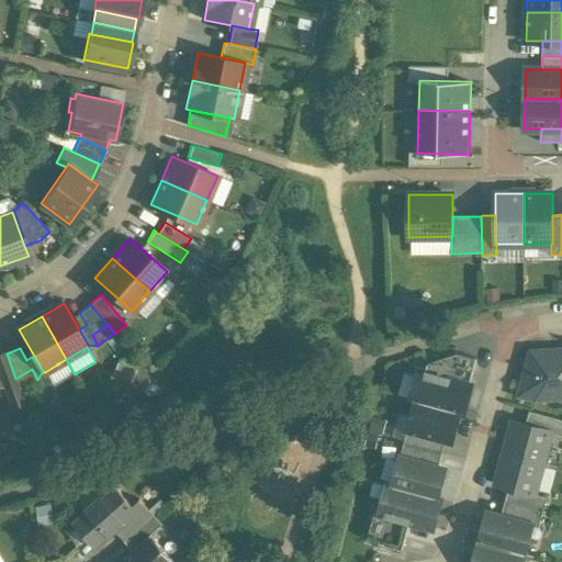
[(561,349),(531,351),(520,394),(536,398),(561,396),(561,349)]
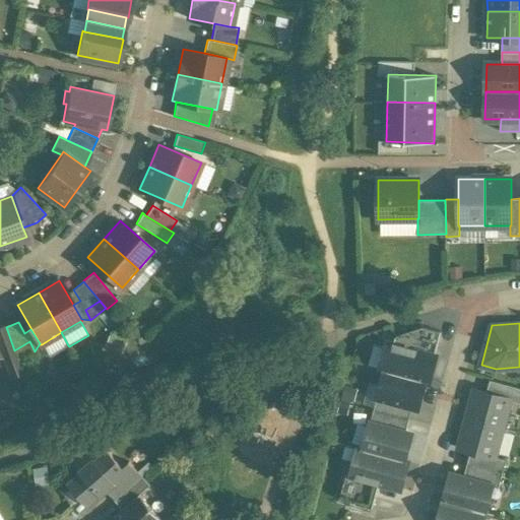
[(5,326),(0,327),(0,358),(2,358),(4,365),(17,360),(17,359),(14,350),(6,327),(5,326)]
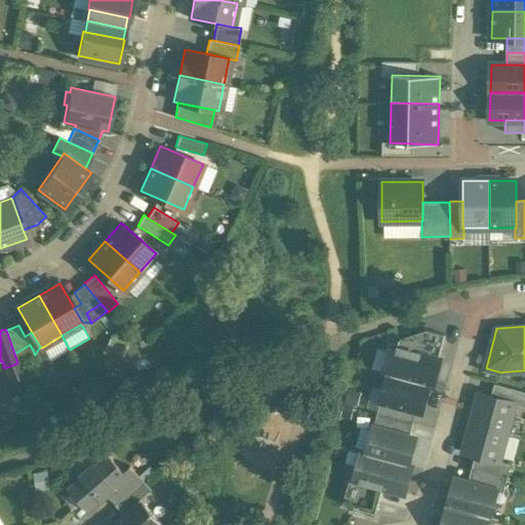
[(112,334),(107,350),(130,359),(135,342),(112,334)]
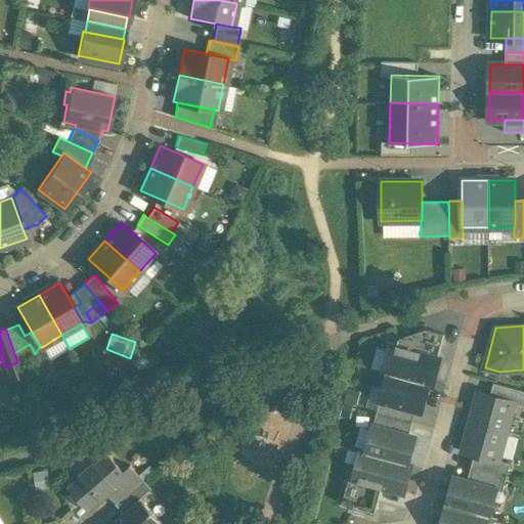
[(61,335),(42,347),(49,359),(67,349),(69,348),(61,335)]
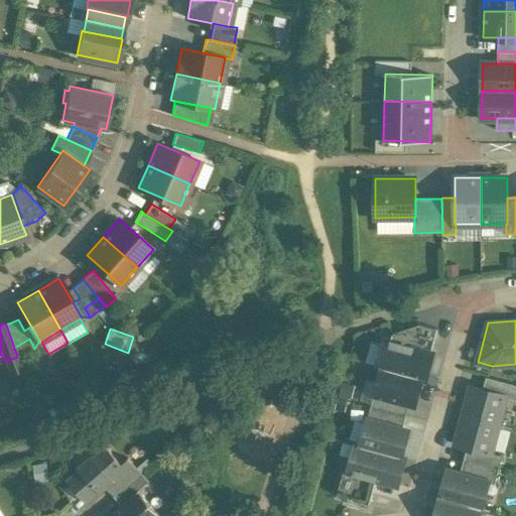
[(29,339),(14,348),(17,356),(34,349),(29,339)]
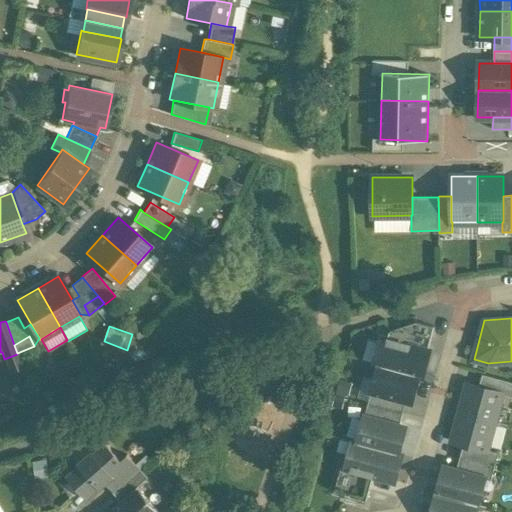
[(419,376),(423,377),(431,350),(381,336),(374,363),(379,365),(419,376)]
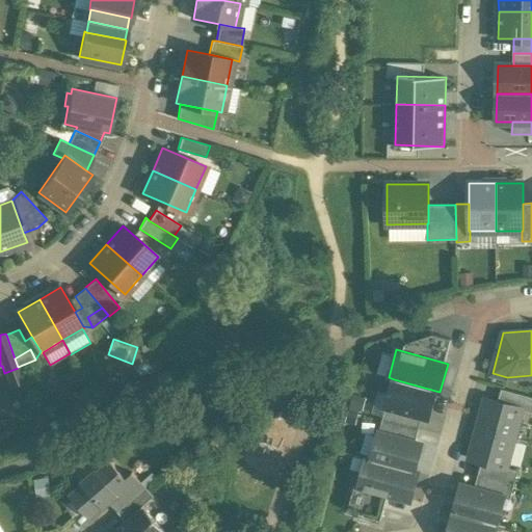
[(428,418),(435,391),(394,379),(387,406),(428,418)]
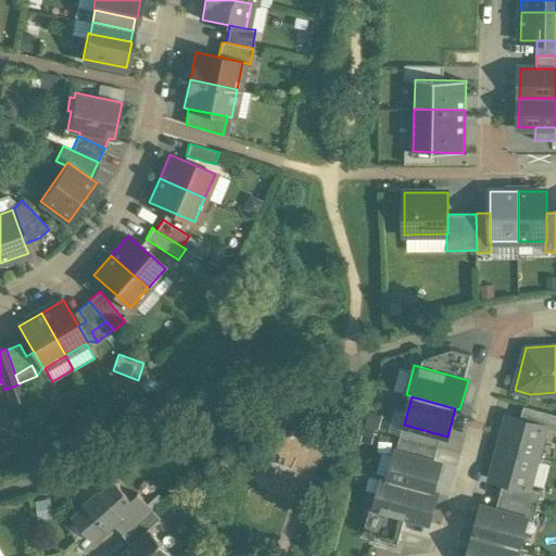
[(555,414),(523,406),(520,419),(546,427),(546,428),(555,430),(555,414)]
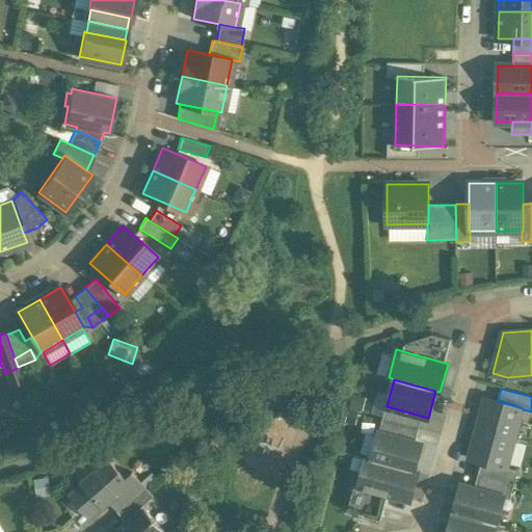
[(498,401),(485,398),(477,428),(514,439),(523,409),(523,408),(498,401)]
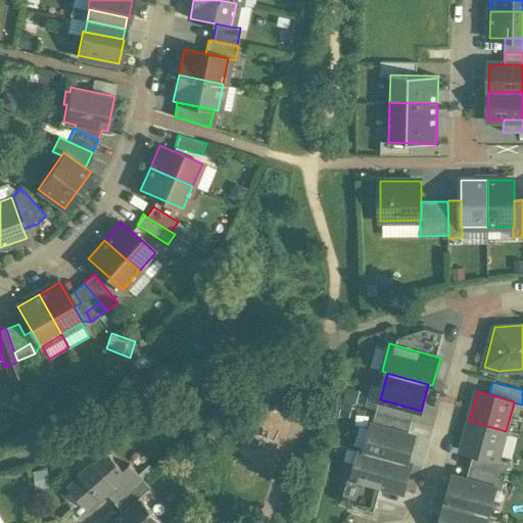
[(412,422),(376,412),(373,425),(408,434),(412,422)]
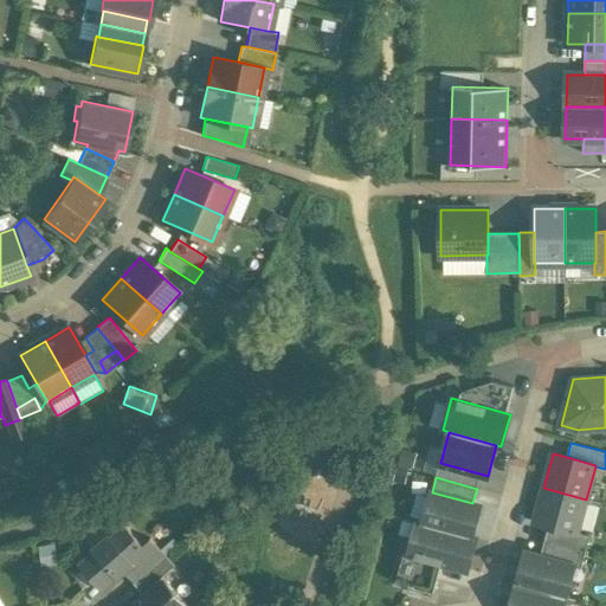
[(586,500),(543,488),(534,522),(548,526),(577,534),(578,533),(586,500)]
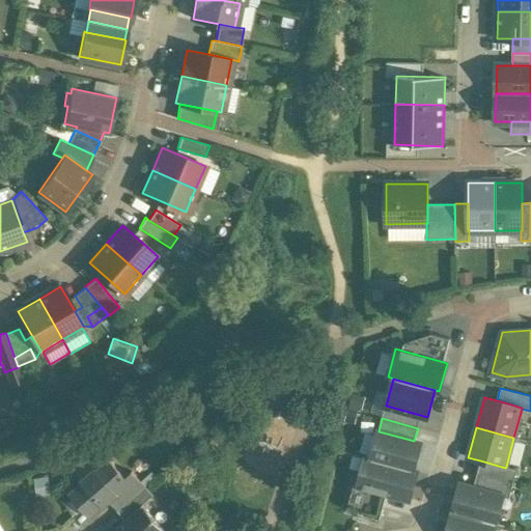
[(414,441),(379,431),(370,458),(413,470),(420,443),(414,441)]
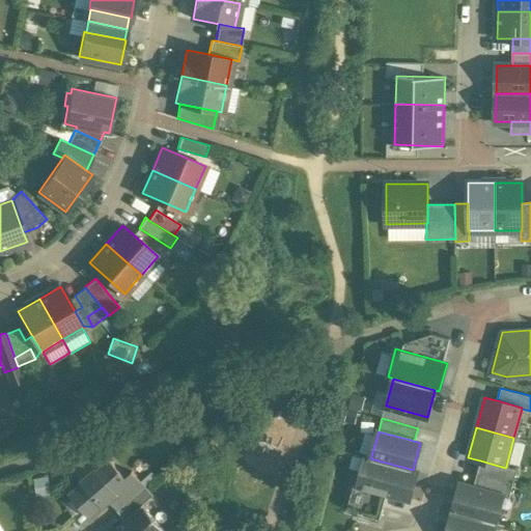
[(110,457),(96,468),(95,467),(81,479),(82,481),(70,493),(89,515),(103,504),(104,506),(110,501),(118,494),(117,492),(130,480),(126,476),(110,457)]
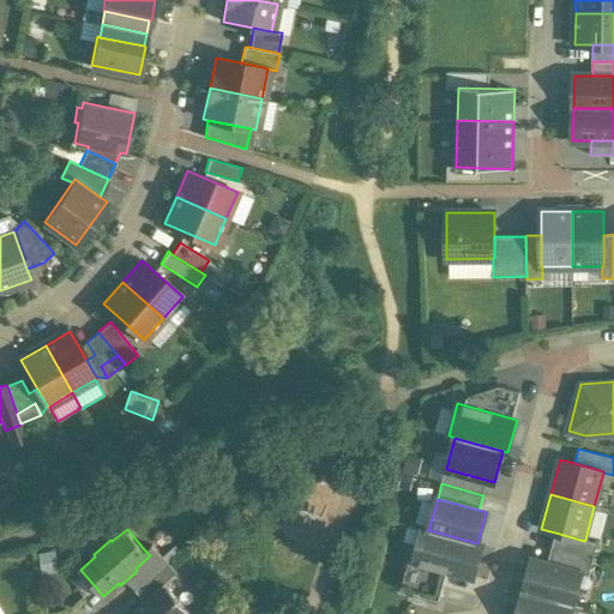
[(428,530),(423,529),(415,559),(414,560),(447,570),(474,577),(482,545),(477,543),(428,530)]
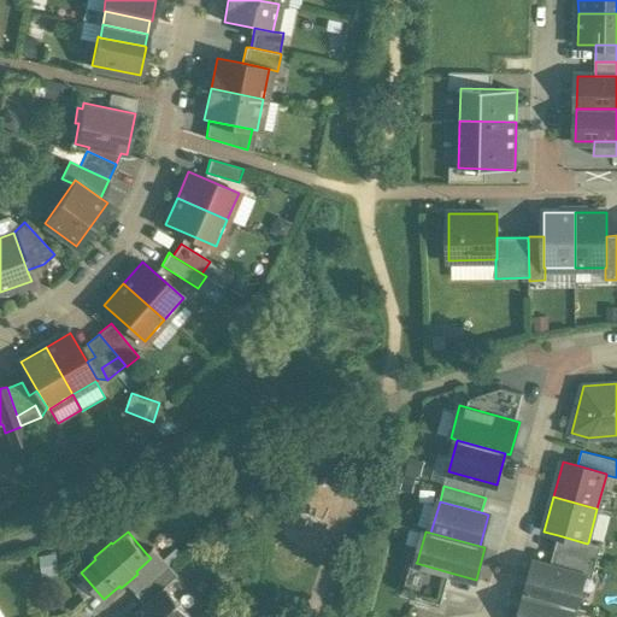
[(587,544),(558,535),(554,550),(597,560),(600,545),(588,542),(587,544)]
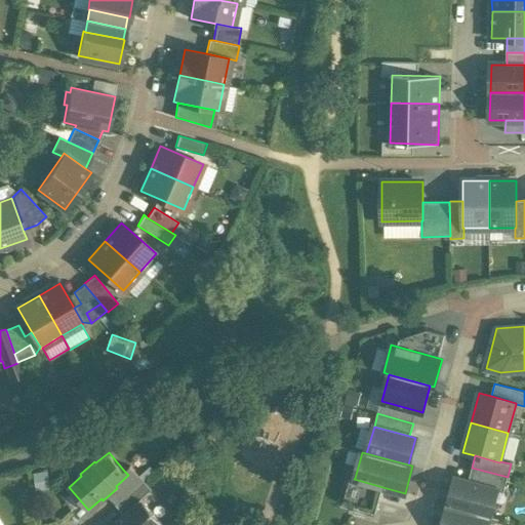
[(128,475),(116,486),(117,488),(109,495),(117,503),(144,480),(130,465),(124,471),(128,475)]
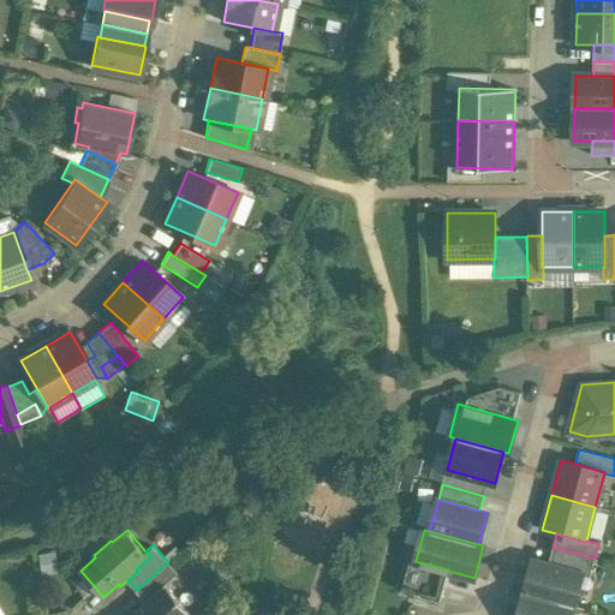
[(595,559),(553,548),(549,565),(583,573),(581,574),(590,577),(595,559)]
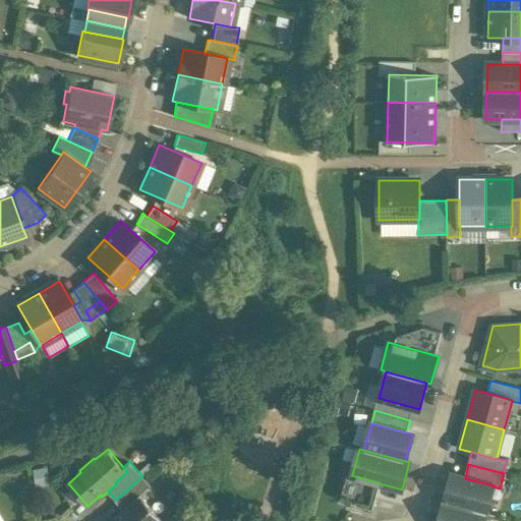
[(352,474),(347,473),(340,501),(372,509),(380,483),(351,475),(352,474)]
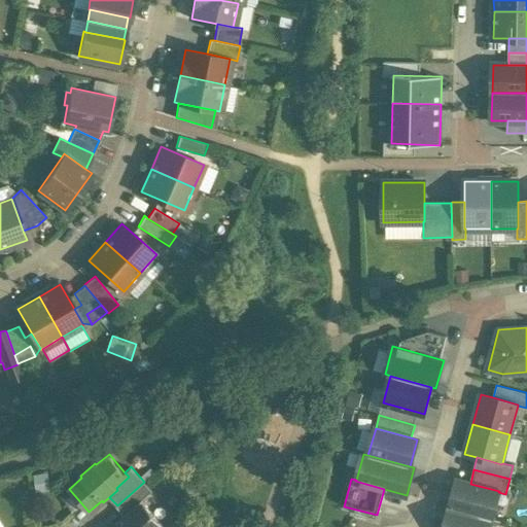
[(470,484),(457,480),(450,507),(491,519),(498,492),(499,491),(470,484)]
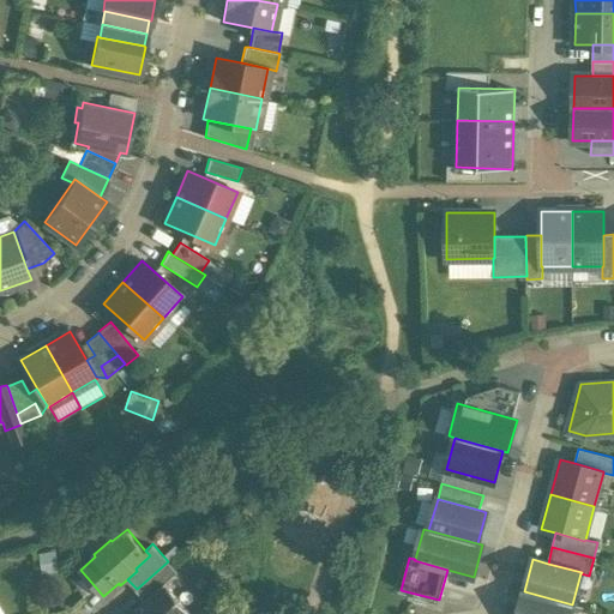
[(137,589),(136,590),(145,601),(166,583),(178,572),(168,561),(137,589)]
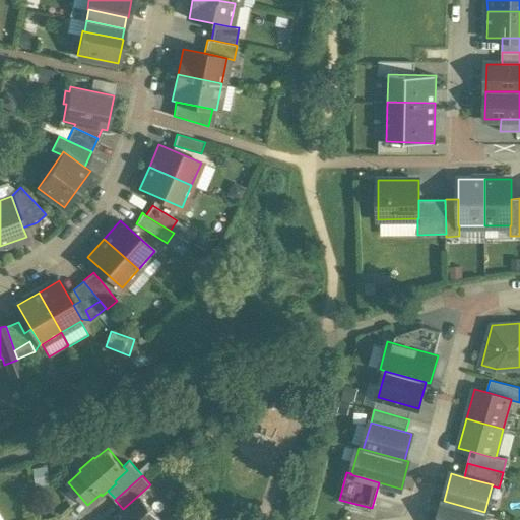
[(163,519),(164,519),(140,494),(123,509),(109,519),(163,519)]
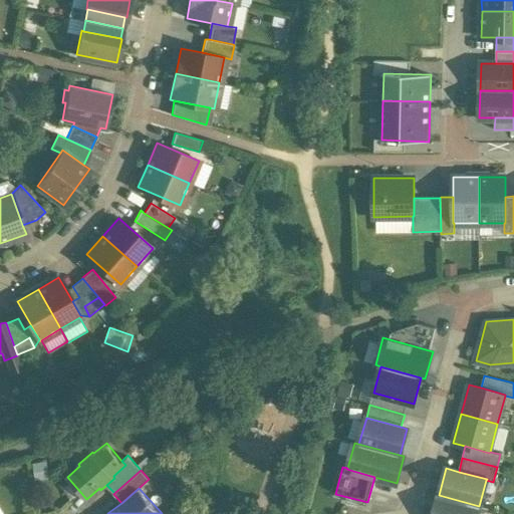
[(477,513),(479,506),(439,495),(433,513),(477,513)]
